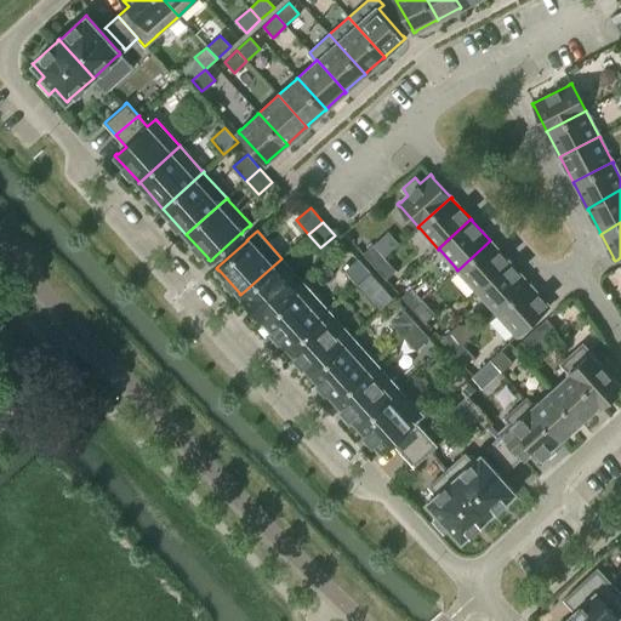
[(490,240),(457,271),(457,272),(459,271),(477,291),(510,262),(508,261),(491,241),(490,240)]
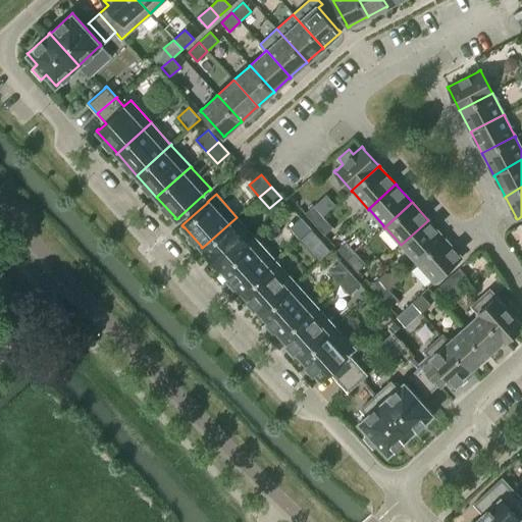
[(314,224),(323,216),(313,206),(305,213),(314,224)]
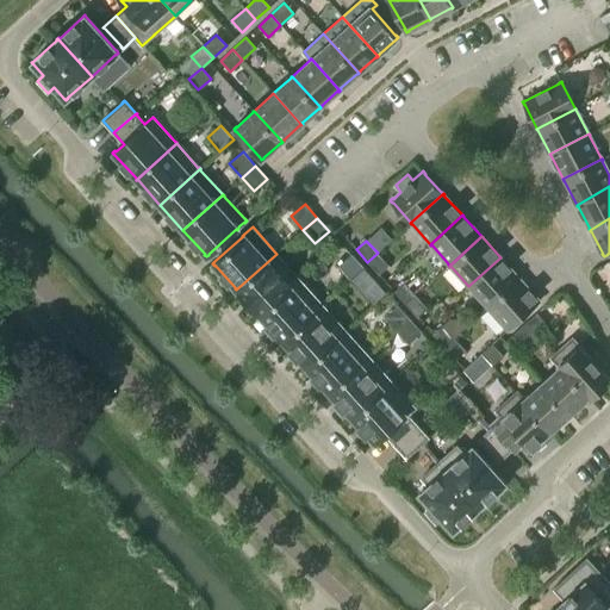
[(378,253),(367,262),(379,274),(388,266),(378,253)]
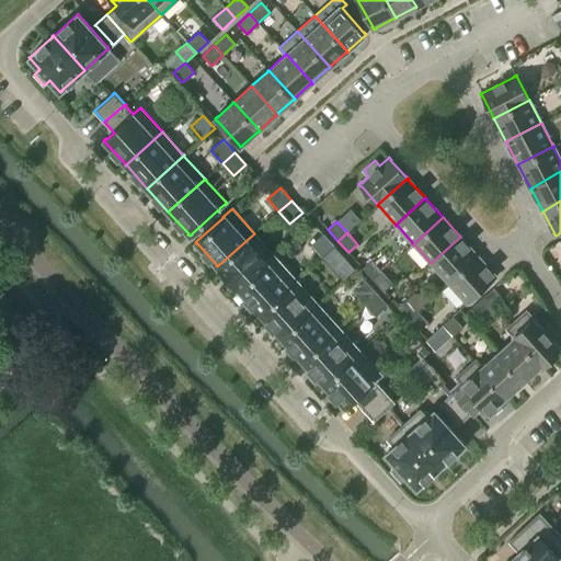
[(255,235),(254,233),(217,266),(218,267),(238,288),(238,289),(238,290),(275,256),(274,255),(255,235)]
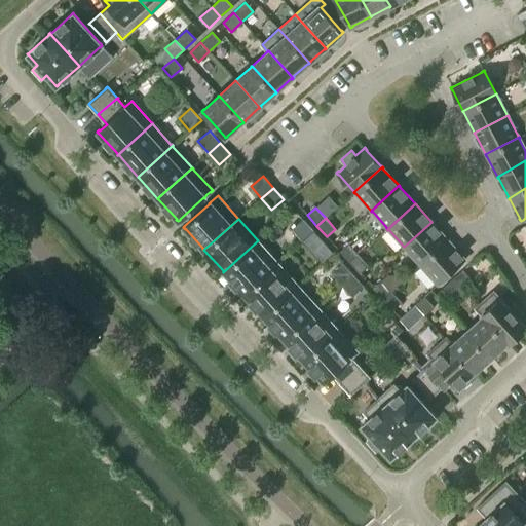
[(302,241),(313,230),(303,219),(292,229),(302,241)]
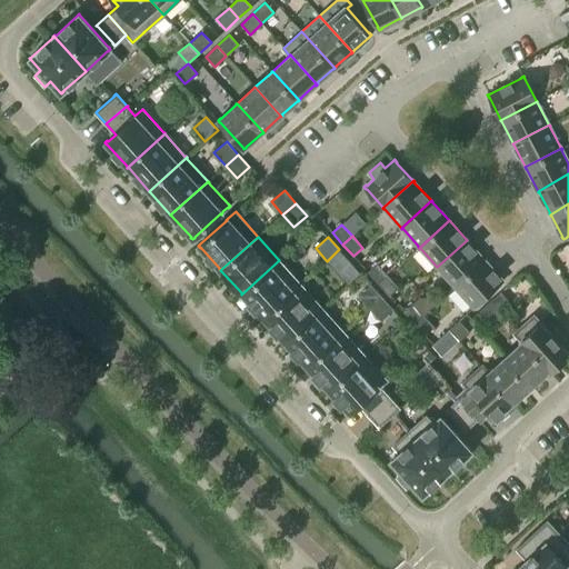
[(467,240),(437,267),(437,268),(438,268),(453,286),(455,287),(485,260),(483,259),(468,241),(467,240)]
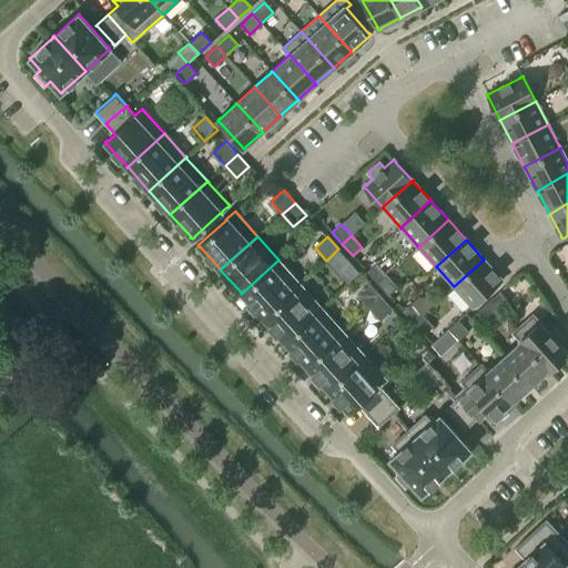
[(350,262),(338,249),(326,261),(337,273),(350,262)]
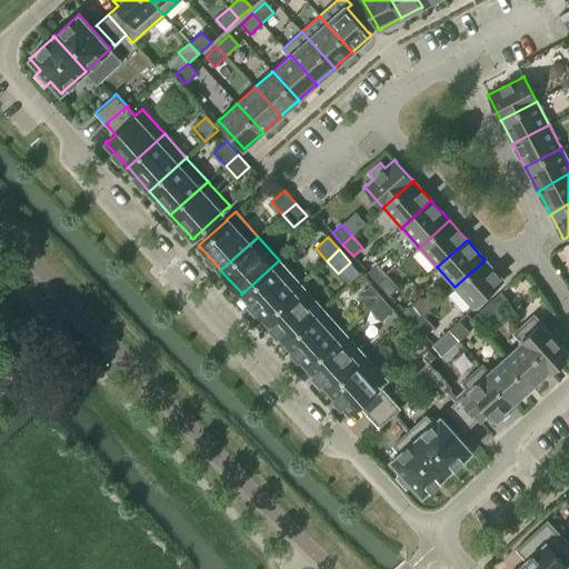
[(279,260),(241,295),(242,296),(243,295),(262,317),(263,318),(301,283),(300,282),(299,283),(280,261),(279,260)]
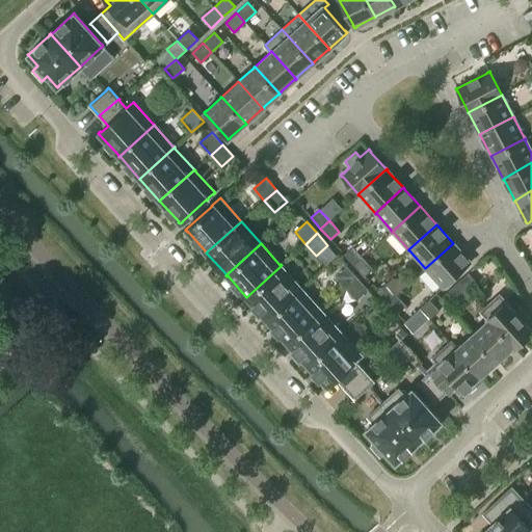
[(454,244),(453,243),(425,268),(426,269),(441,286),(443,288),(445,286),(444,286),(469,264),(471,262),(469,261),(454,244)]
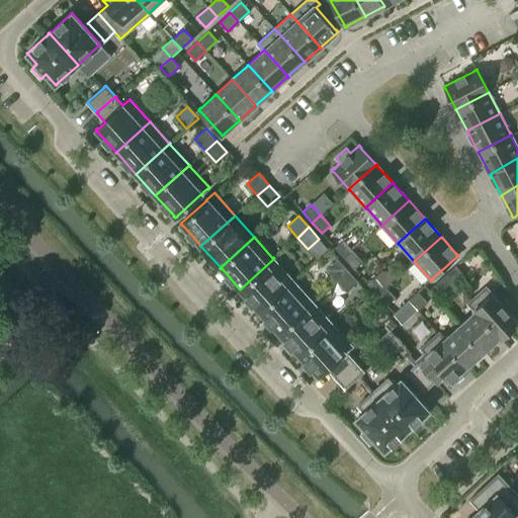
[(345,258),(353,251),(343,240),(335,248),(345,258)]
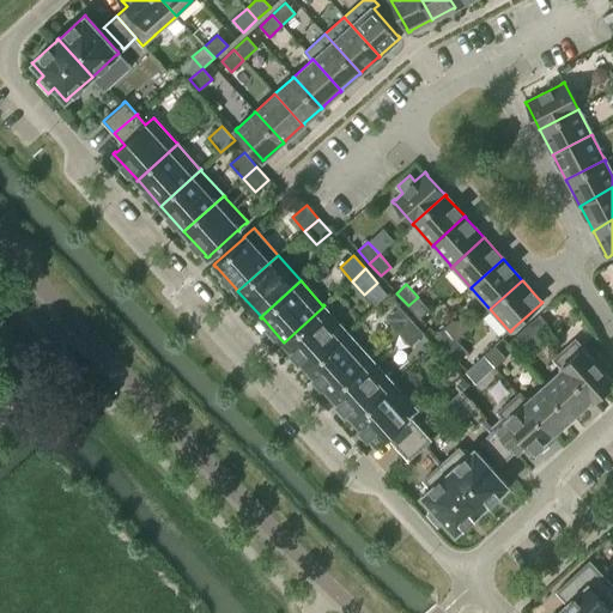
[(418,297),(408,305),(419,319),(429,309),(418,297)]
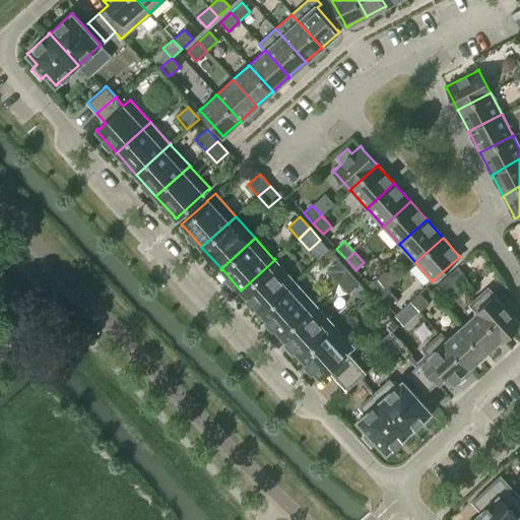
[(275,259),(241,290),(242,291),(259,311),(260,312),(295,281),(294,280),(275,261),(275,260),(275,259)]
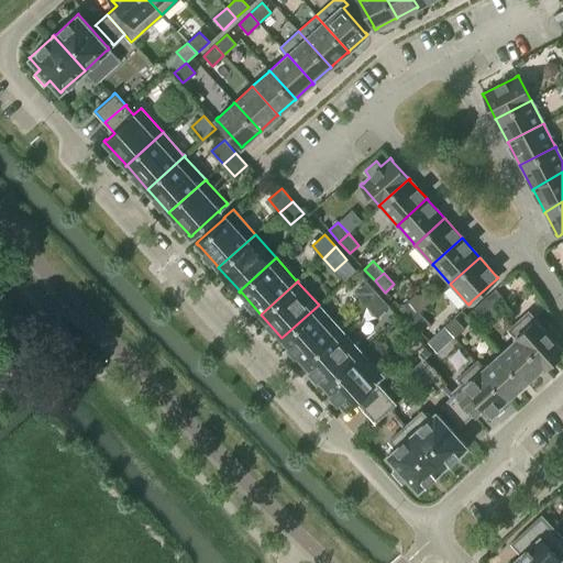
[(365,305),(378,294),(366,282),(354,293),(365,305)]
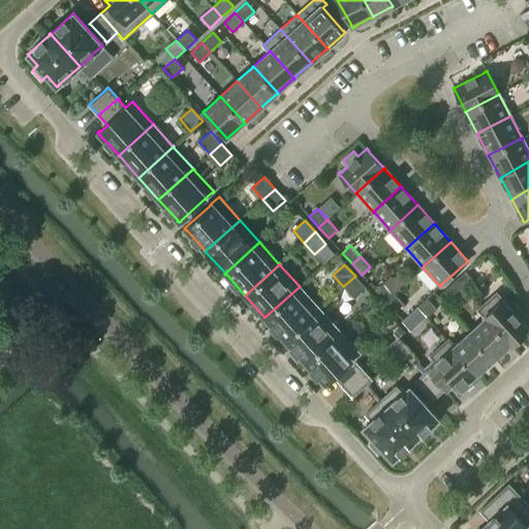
[(463,290),(463,291),(474,282),(465,272),(455,281),(463,290)]
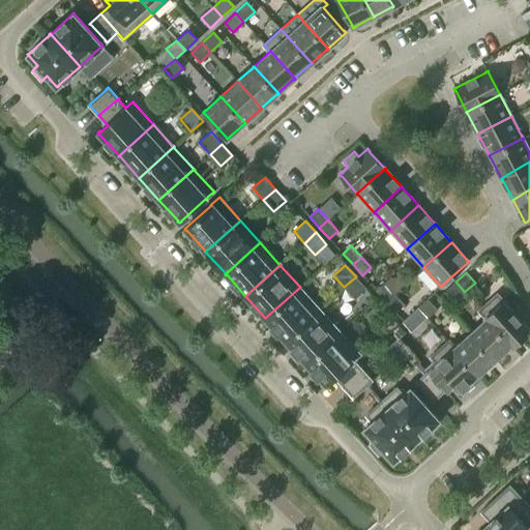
[(366,289),(356,276),(344,287),(355,299),(366,289)]
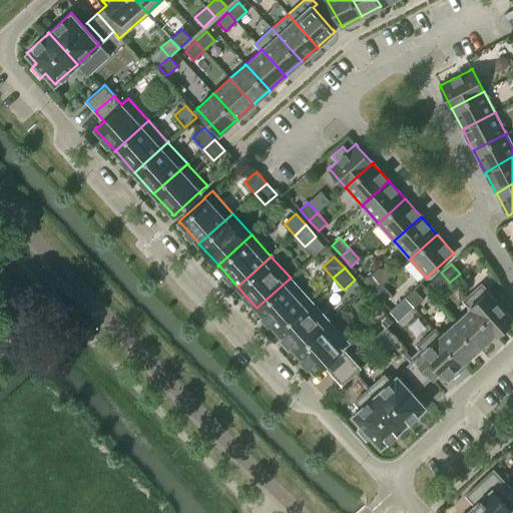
[(449,282),(441,273),(430,283),(438,292),(449,283),(449,282)]
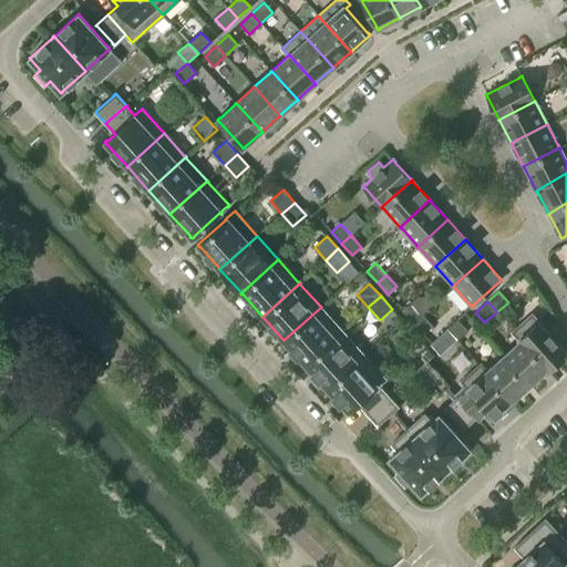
[(413,322),(422,315),(411,302),(402,310),(413,322)]
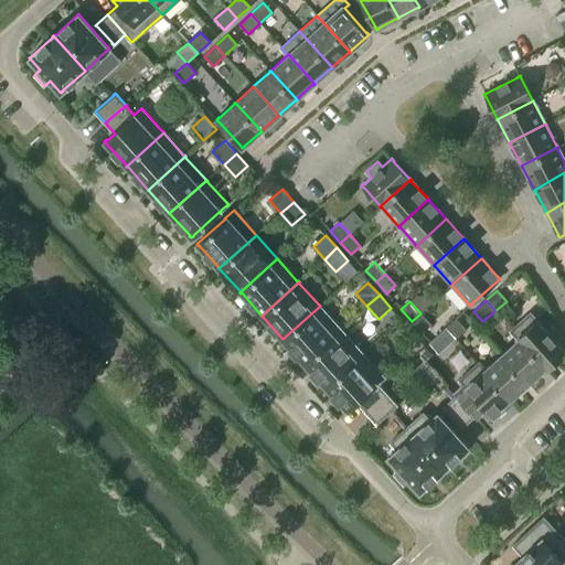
[(320,306),(283,339),(284,340),(304,361),(302,362),(304,363),(341,329),(340,328),(340,329),(320,307),(321,307),(320,306)]
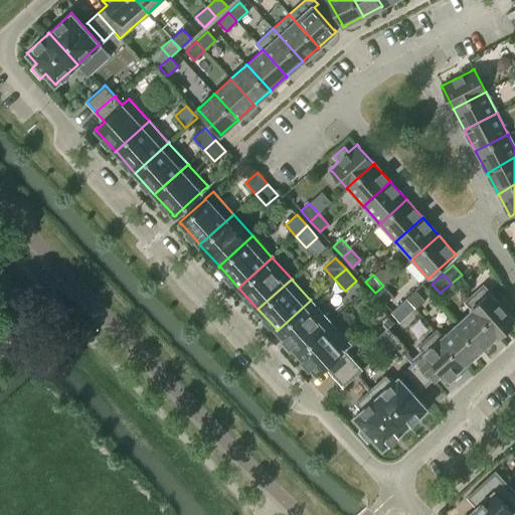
[(474,309),(499,336),(500,336),(500,335),(514,323),(514,322),(514,319),(514,320),(507,312),(512,307),(503,297),(498,302),(491,294),(491,293),(489,291),(489,292),(485,287),(483,285),(482,287),(468,300),(467,300),(465,301),(473,310),(474,309)]
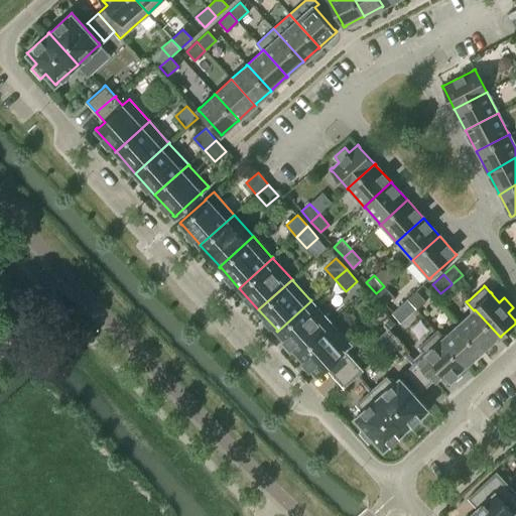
[(393,296),(384,286),(376,293),(385,304),(393,296)]
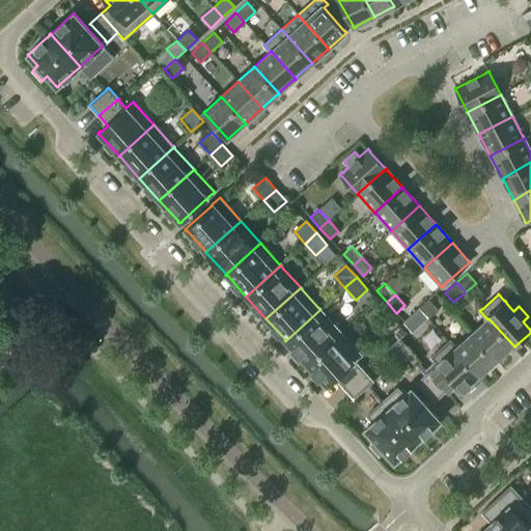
[(428,318),(438,310),(428,300),(419,308),(428,318)]
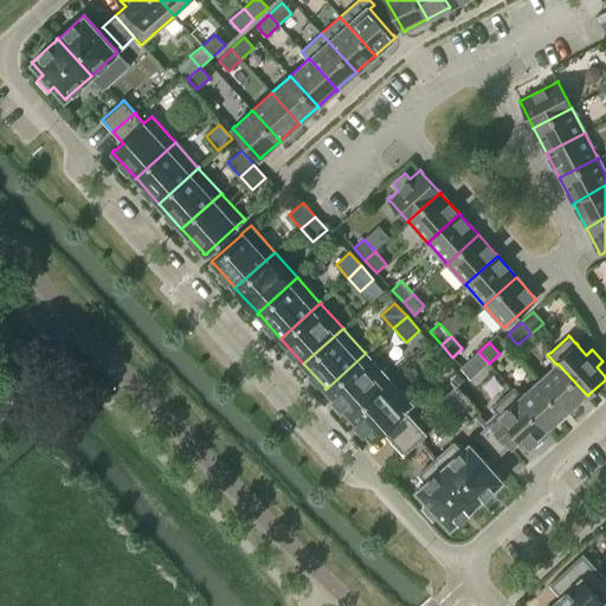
[(475,375),(489,362),(478,352),(464,365),(475,375)]
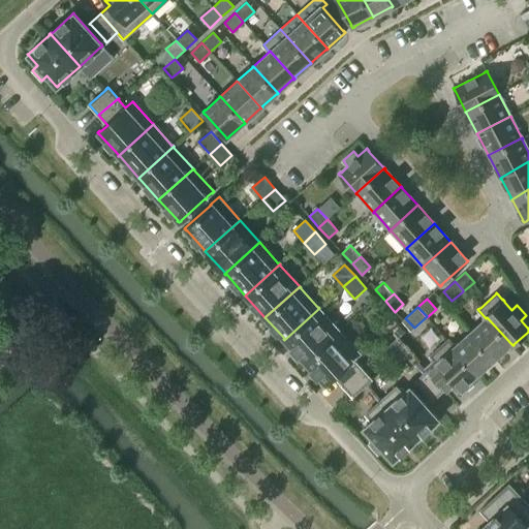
[(319,308),(284,340),(285,341),(285,340),(304,361),(305,362),(339,331),(339,330),(338,330),(320,309),(319,308)]
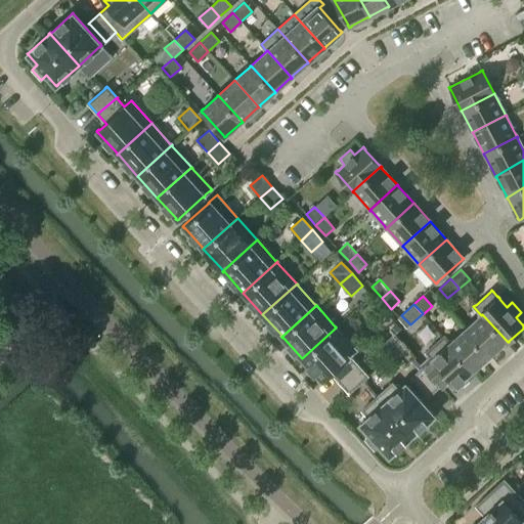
[(482,314),(481,315),(467,329),(467,328),(466,329),(490,355),(490,354),(505,341),(507,343),(508,342),(482,314)]
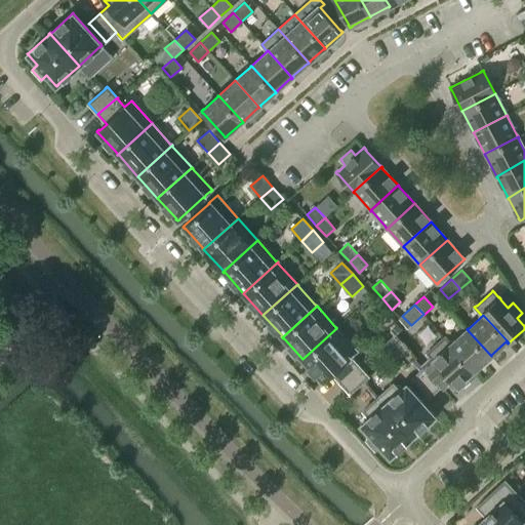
[(337,329),(336,328),(303,359),(303,360),(304,360),(321,379),(323,381),(325,380),(324,379),(331,373),(340,382),(359,366),(358,365),(351,357),(357,351),(356,349),(355,349),(337,329)]
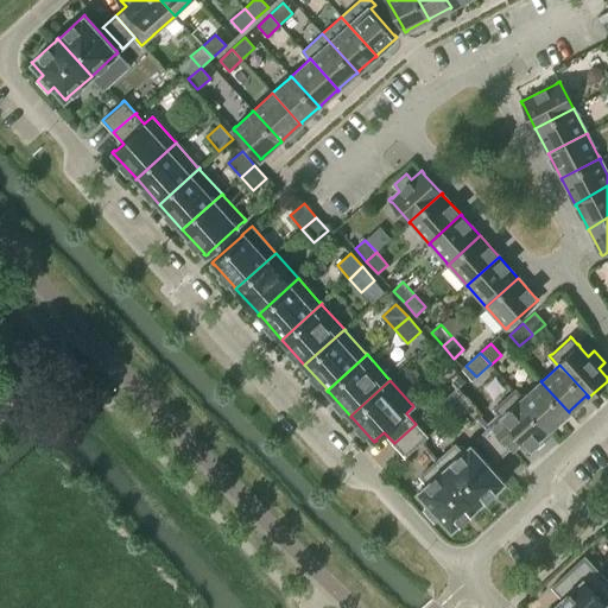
[(539,382),(523,398),(521,399),(549,430),(550,429),(567,413),(568,413),(569,412),(540,381),(539,382)]
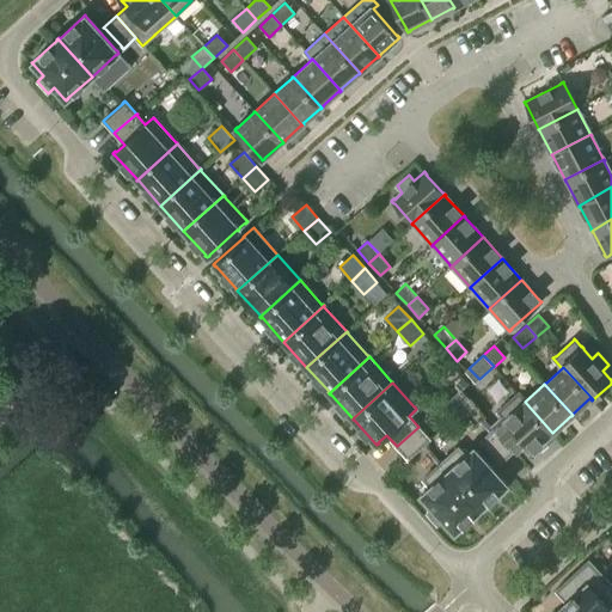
[(495,428),(494,429),(513,451),(525,441),(531,448),(532,451),(534,450),(534,448),(537,447),(539,451),(548,444),(544,440),(551,433),(552,434),(552,433),(525,402),(526,401),(519,392),(516,395),(500,410),(497,411),(500,414),(505,420),(495,428)]
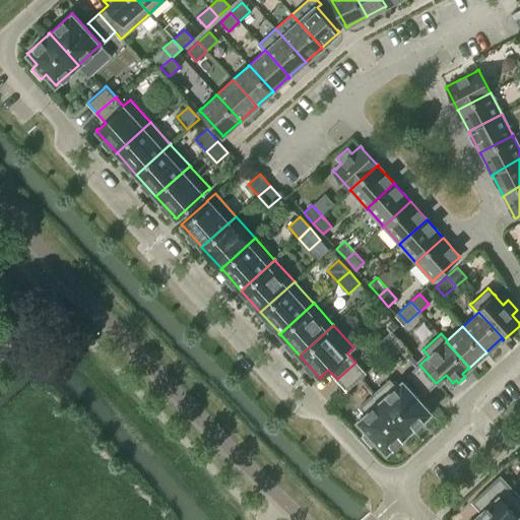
[(355,363),(337,379),(346,390),(348,388),(363,375),(364,375),(365,373),(364,371),(363,372),(356,364),(355,363)]
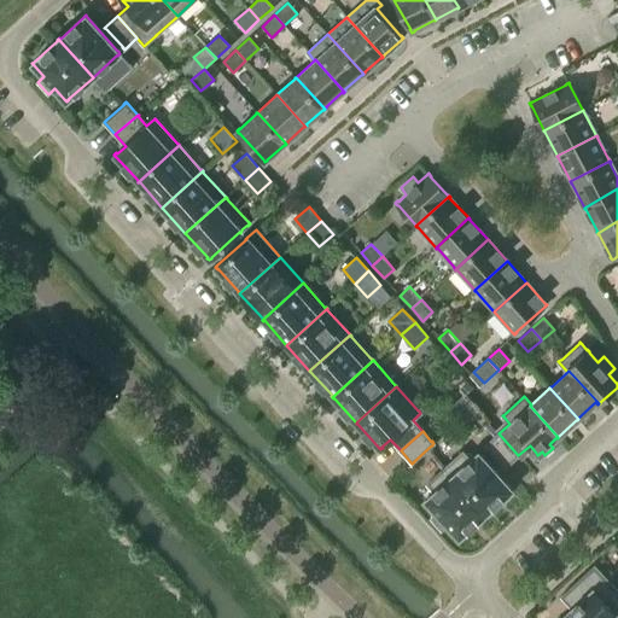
[(518,455),(499,433),(497,435),(488,443),(485,445),(488,448),(488,447),(503,465),(506,467),(518,455)]
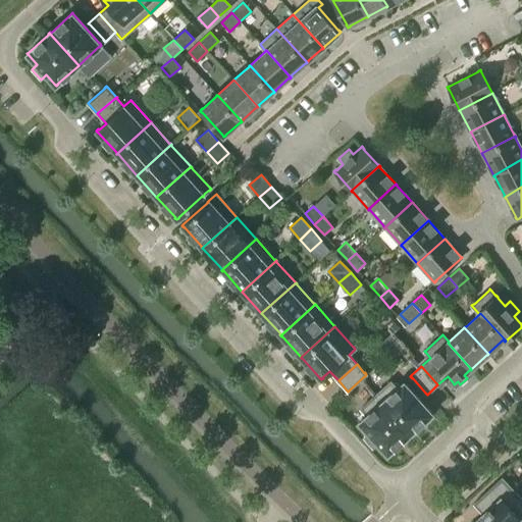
[(376,394),(375,395),(411,434),(412,433),(411,432),(431,415),(433,413),(431,412),(406,383),(404,381),(402,382),(403,383),(397,388),(390,381),(376,395),(376,394)]
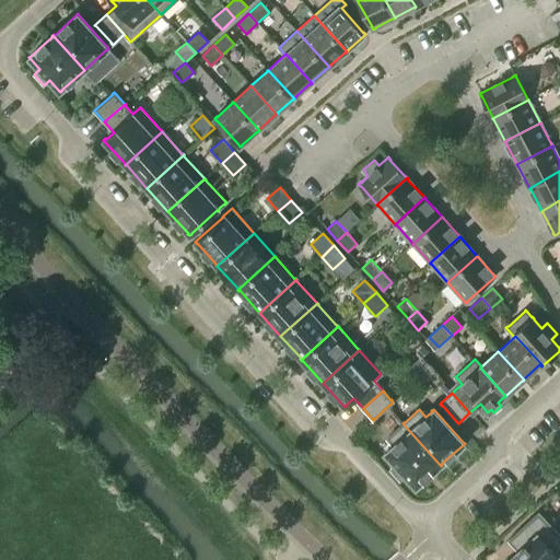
[(441,466),(403,423),(401,424),(387,439),(394,445),(387,451),(385,453),(387,455),(387,454),(396,464),(391,469),(400,480),(406,475),(415,485),(415,486),(416,488),(418,486),(440,466),(441,466)]
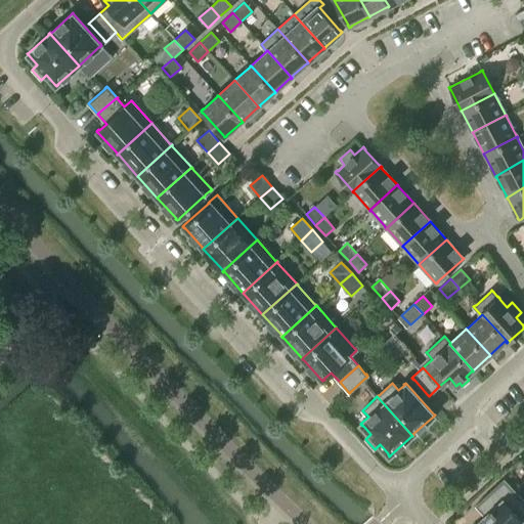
[(515,523),(523,516),(523,501),(506,482),(506,481),(504,479),(501,481),(503,482),(485,497),(483,498),(492,509),(476,523),(515,523)]
